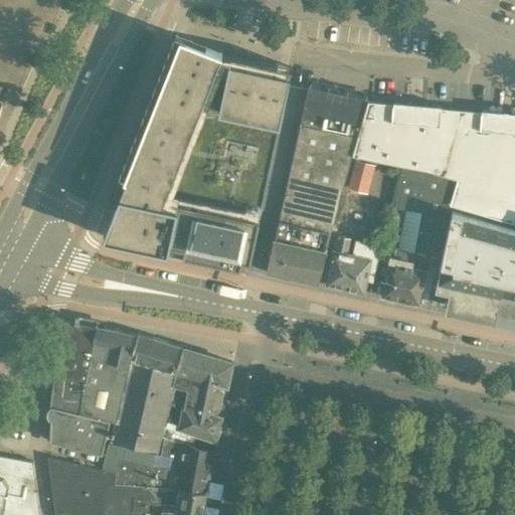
[(222,52),(175,33),(113,191),(113,192),(109,203),(115,206),(115,207),(103,236),(147,245),(147,247),(158,249),(158,248),(248,268),(289,82),(292,67),(285,65),(277,63),(230,54),(230,55),(221,53),(222,52)]
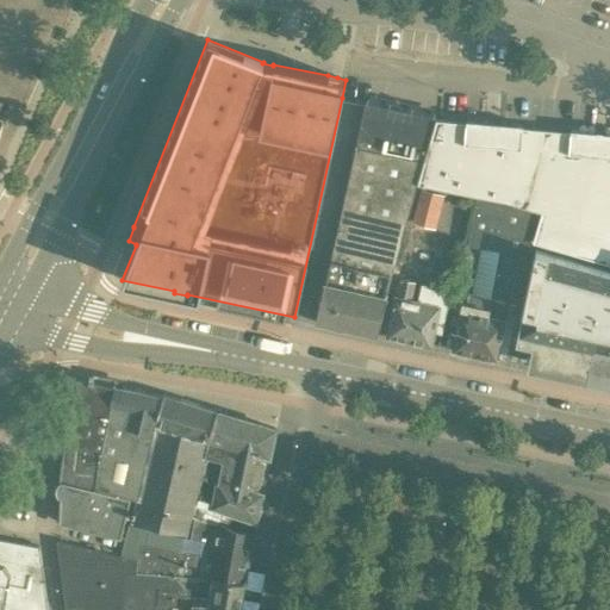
[(403,112),(365,103),(324,284),(316,322),(375,335),(417,184),(435,119),(403,112)]
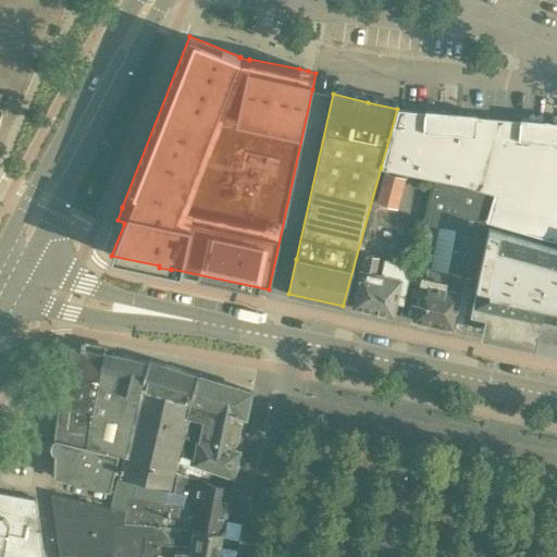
[(424,111),(398,109),(397,109),(381,168),(465,185),(478,189),(498,120),(498,119),(483,116),(477,116),(477,114),(470,113),(470,115),(448,113),(431,112),(431,110),(424,109),(424,111)]
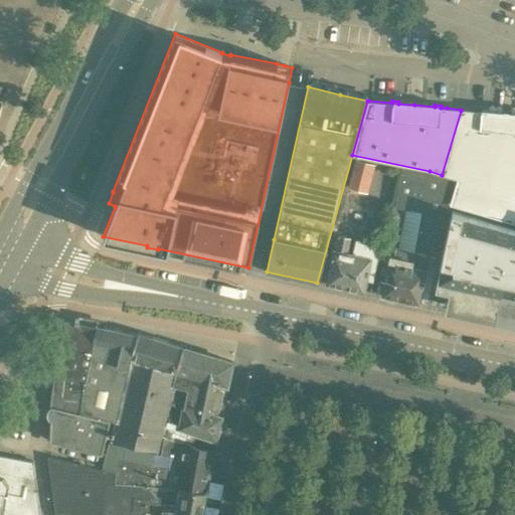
[(514,116),(507,115),(487,113),(487,111),(481,111),(481,113),(461,111),(442,175),(442,176),(457,180),(450,205),(514,224),(514,116)]
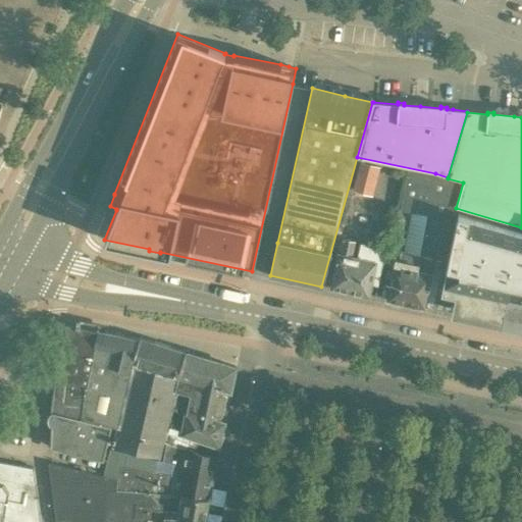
[(353,191),(372,196),(380,166),(360,161),(353,191)]
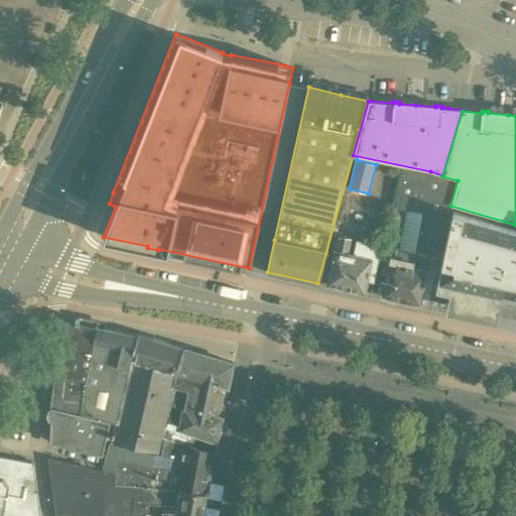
[(394,208),(421,214),(413,251),(396,247),(394,257),(391,257),(383,294),(382,296),(419,304),(429,256),(436,258),(454,180),(402,169),(394,208)]
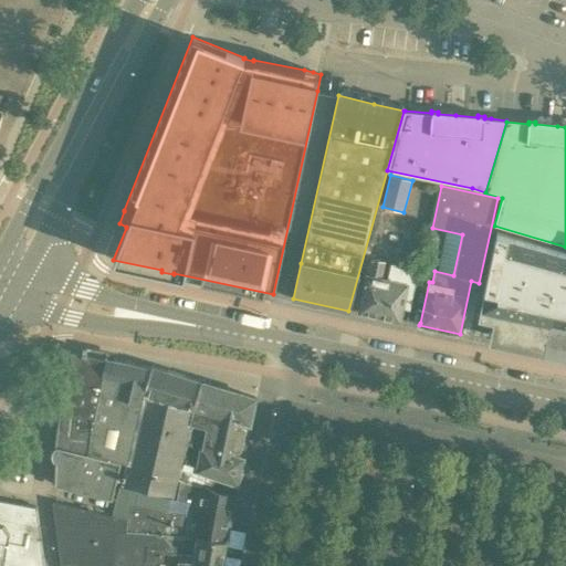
[(565,252),(496,232),(479,313),(478,317),(500,322),(498,333),(545,343),(547,333),(565,336),(565,252)]
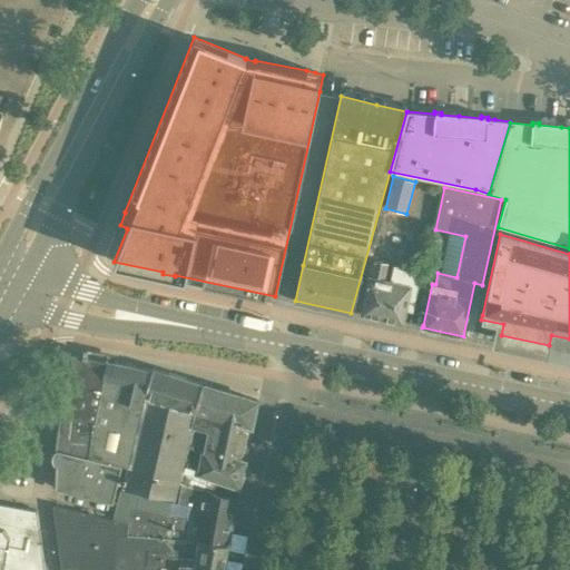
[(405,308),(413,311),(421,272),(393,265),(390,281),(384,279),(387,264),(373,261),(361,314),(402,323),(405,308)]
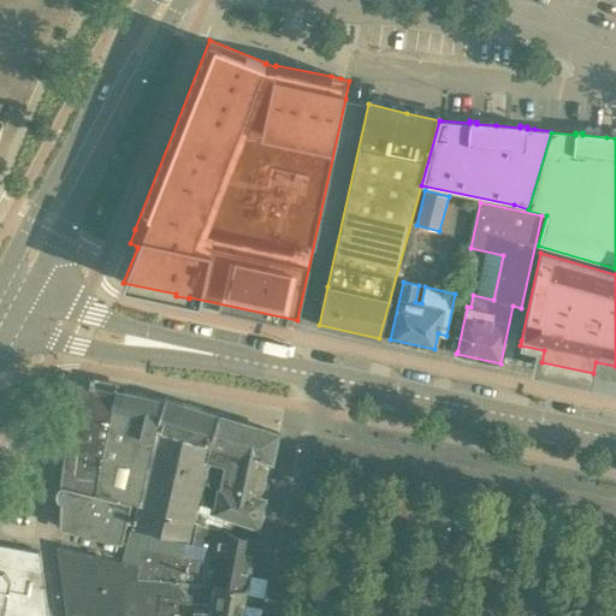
[(76,380),(63,445),(102,454),(116,389),(116,388),(89,381),(89,383),(76,380)]
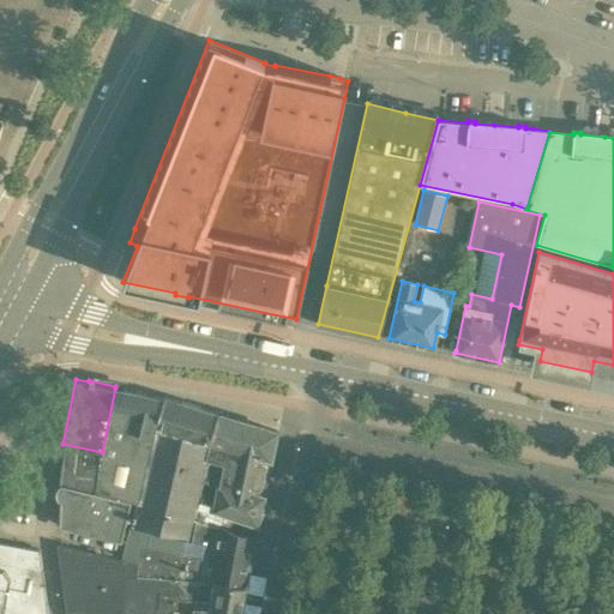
[(102,452),(97,491),(131,499),(136,500),(162,398),(115,387),(102,452)]
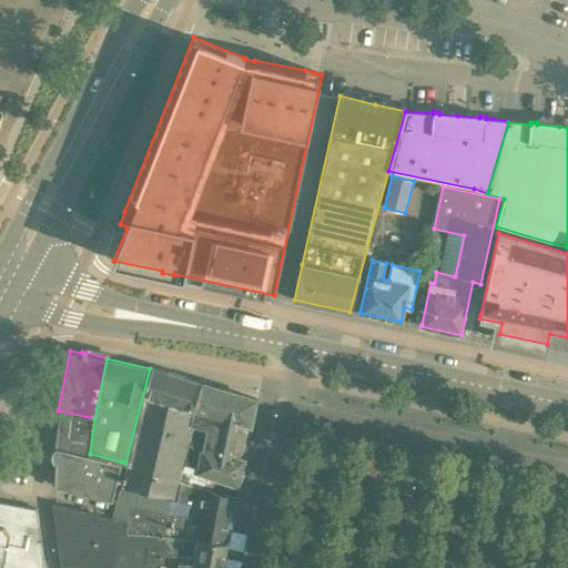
[(150,368),(125,463),(121,484),(174,496),(181,475),(192,425),(204,383),(202,384),(151,367),(150,368)]
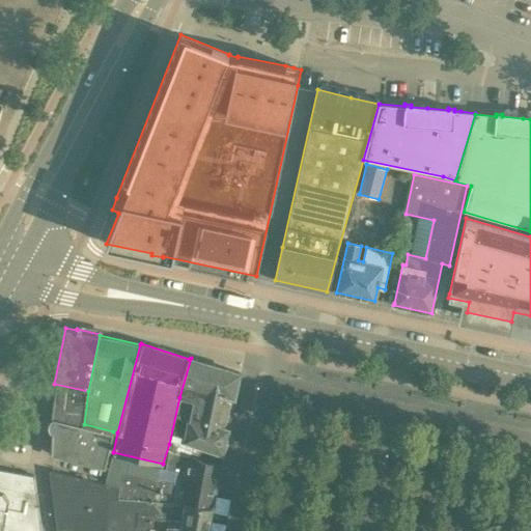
[(236,372),(191,358),(179,397),(193,400),(191,416),(188,416),(184,443),(213,449),(223,452),(227,430),(227,429),(229,419),(232,419),(234,409),(231,409),(239,373),(240,373),(236,372)]
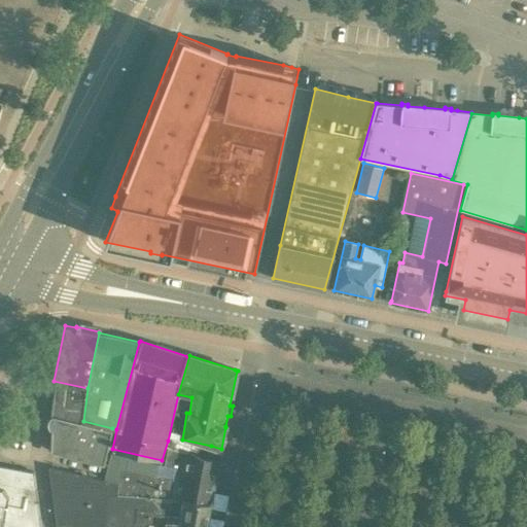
[(88,388),(54,381),(51,414),(83,421),(88,388)]
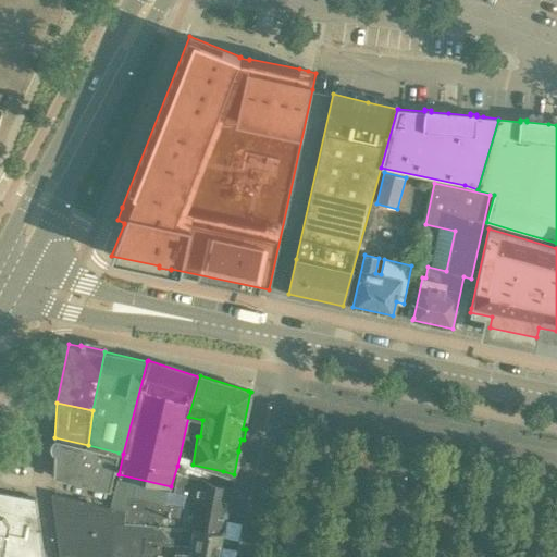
[(88,445),(54,437),(52,475),(109,489),(119,453),(88,445)]
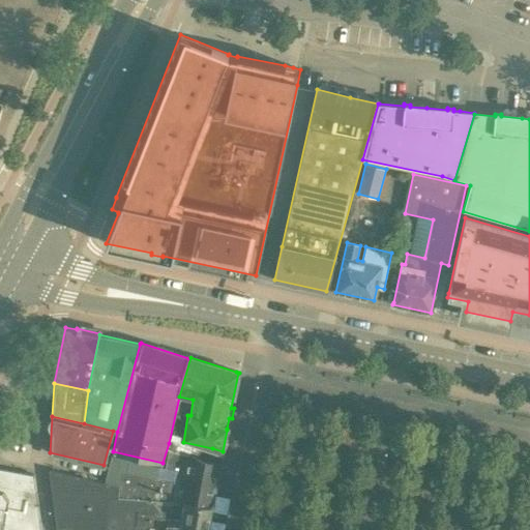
[(111,454),(105,482),(119,486),(118,497),(212,505),(219,464),(218,464),(199,458),(201,449),(169,443),(163,463),(162,467),(111,454)]
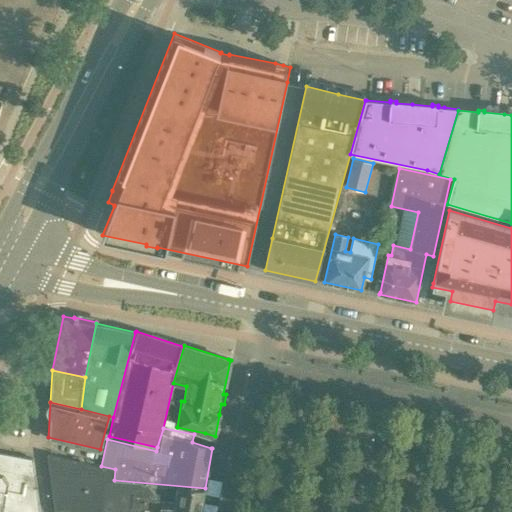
[(39,511),(36,488),(34,474),(32,458),(0,451),(0,511),(39,511)]
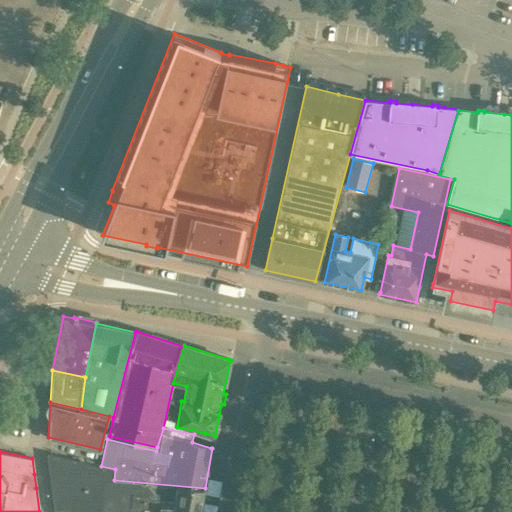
[(115,469),(101,466),(47,453),(55,511),(57,511),(66,511),(199,511),(205,488),(114,480),(115,469)]
